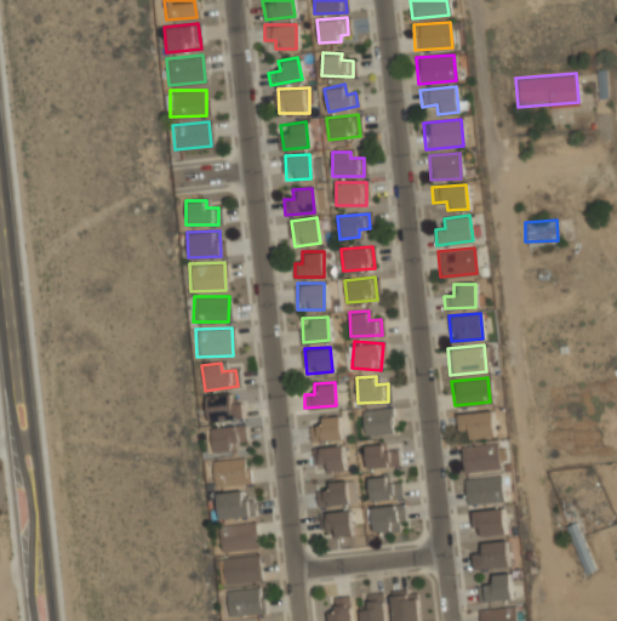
[(229,396),(204,396),(205,421),(240,420),(239,403),(229,404),(229,396)]
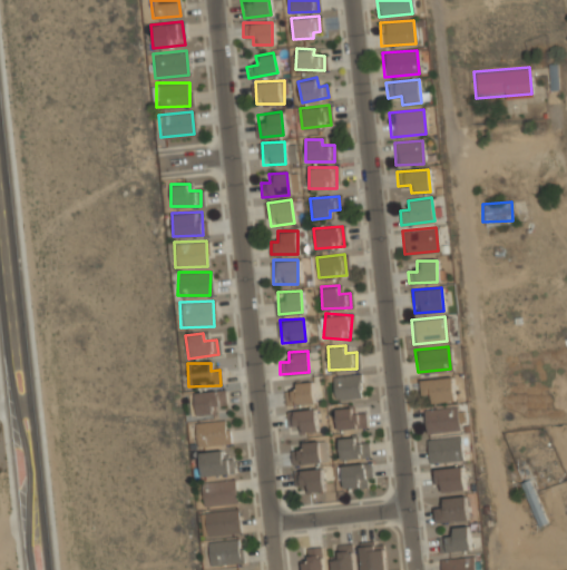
[(359,397),(359,374),(331,374),(332,397),(359,397)]
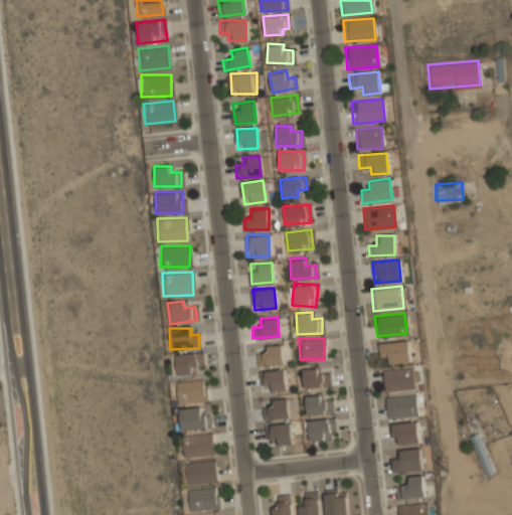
[(377,343),(379,355),(387,354),(388,363),(409,360),(407,339),(377,343)]
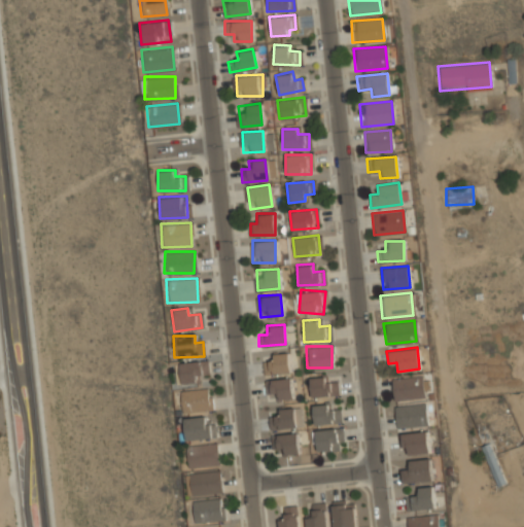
[(263,375),(288,372),(286,353),(260,356),(263,375)]
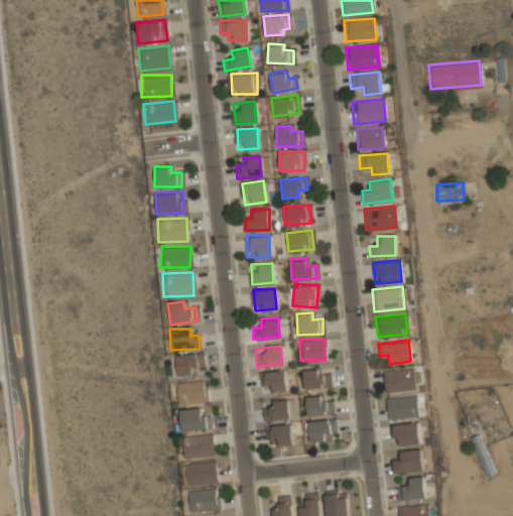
[(201,355),(174,355),(174,373),(201,373),(201,355)]
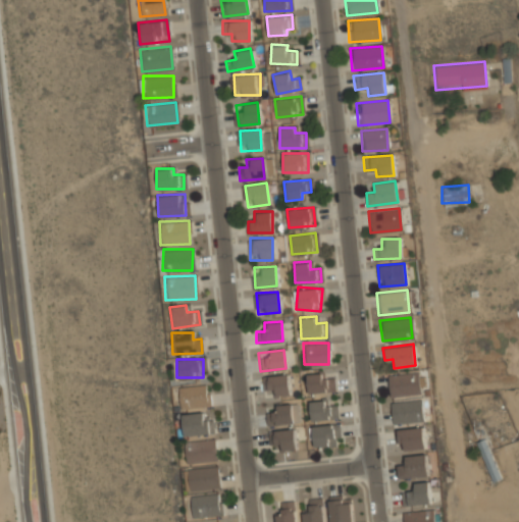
[(306,392),(331,392),(331,372),(306,373),(306,392)]
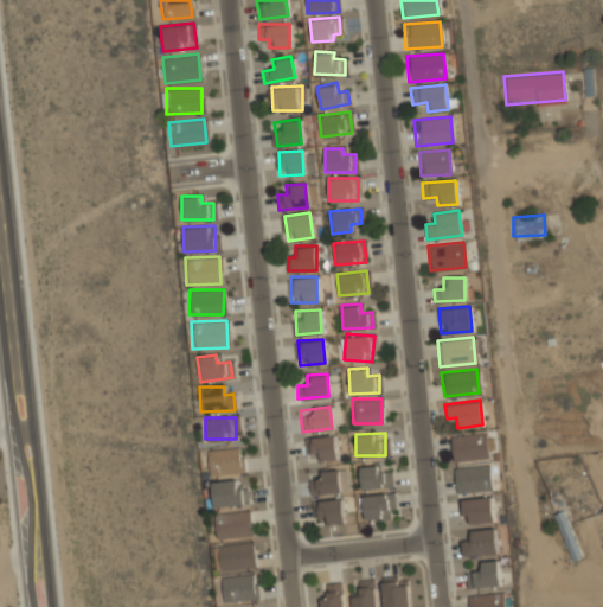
[(310,460),(335,458),(333,434),(308,436),(310,460)]
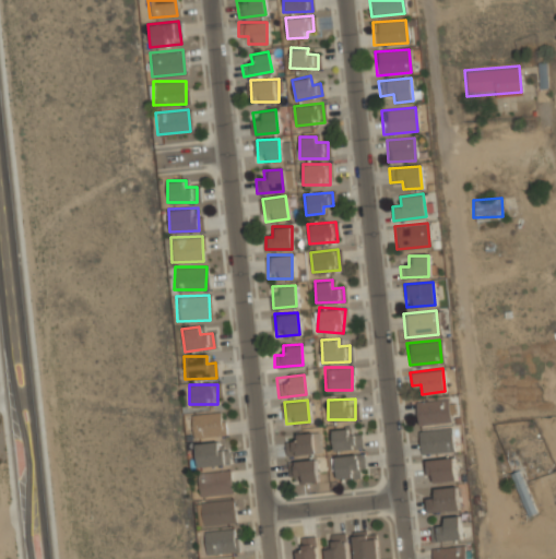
[(450,400),(414,400),(414,423),(450,423),(450,400)]
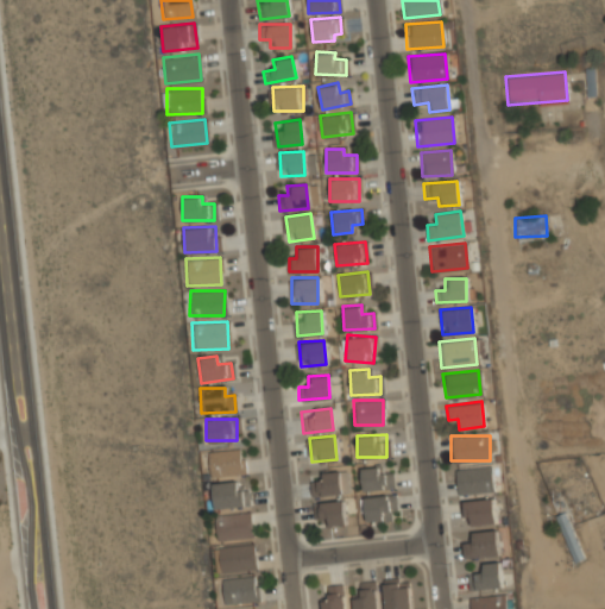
[(208,477),(243,472),(239,447),(206,451),(208,477)]
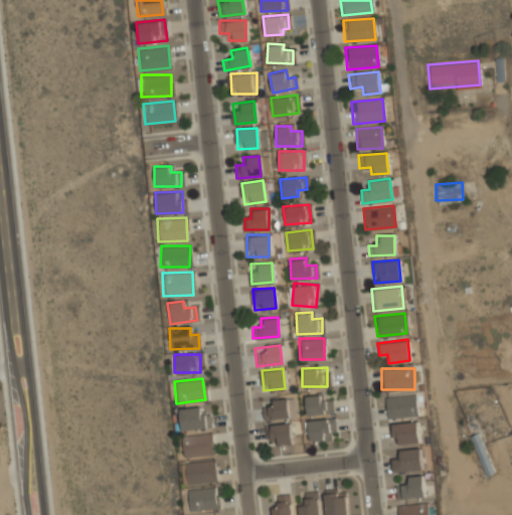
[(306,415),(331,411),(330,399),(321,401),(319,392),(303,395),(306,415)]
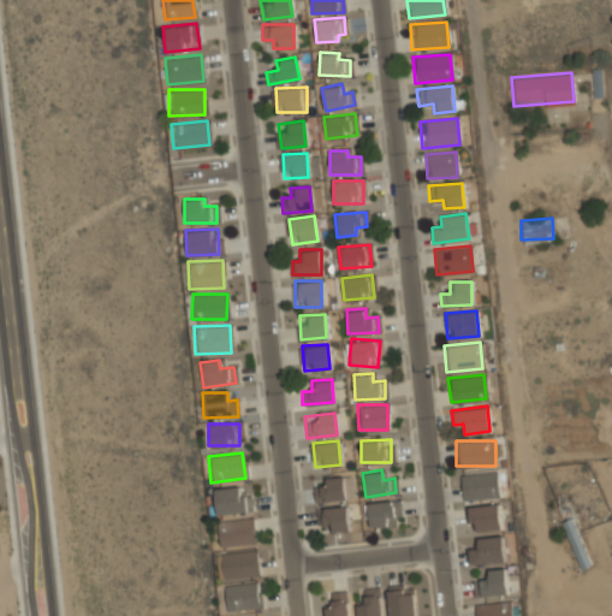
[(461,499),(497,497),(494,473),(458,475),(461,499)]
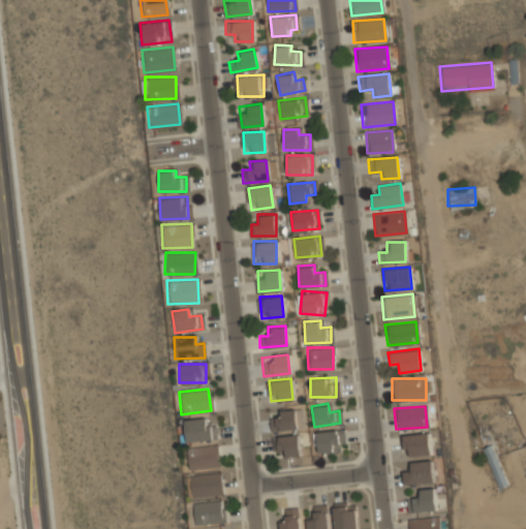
[(269,430),(295,429),(295,409),(269,410),(269,430)]
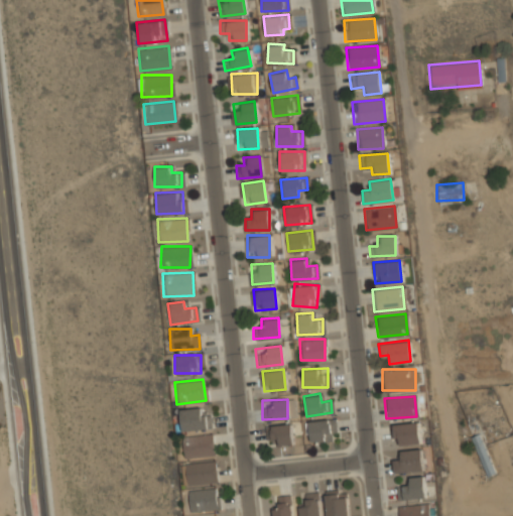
[(206,414),(206,407),(178,407),(178,428),(209,428),(209,414),(206,414)]
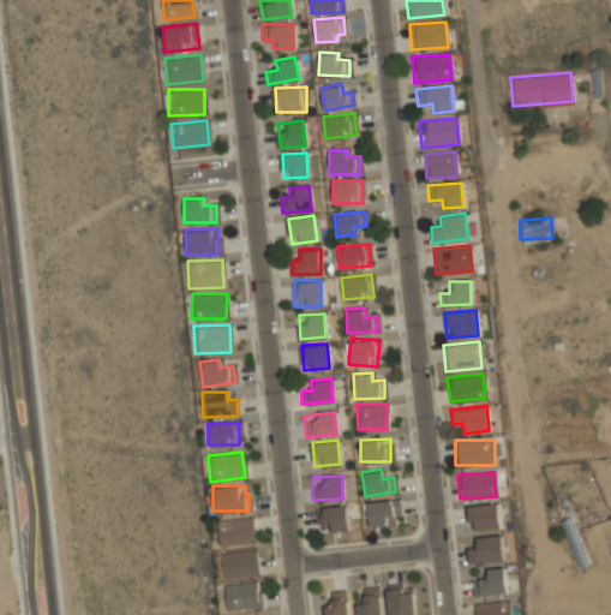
[(399,524),(397,500),(361,501),(363,526),(399,524)]
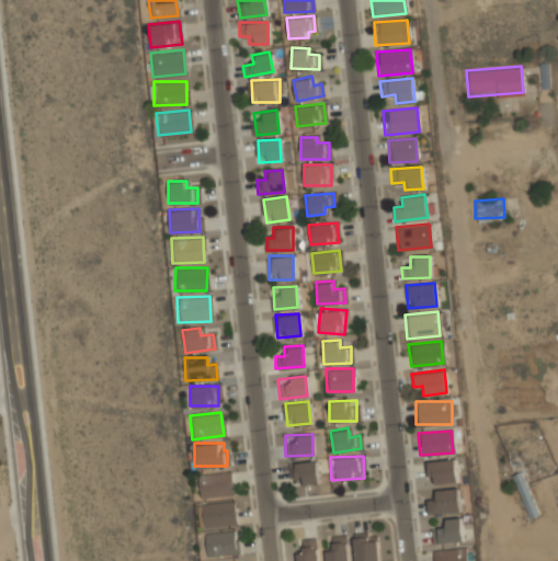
[(317,481),(315,460),(293,462),(295,483),(317,481)]
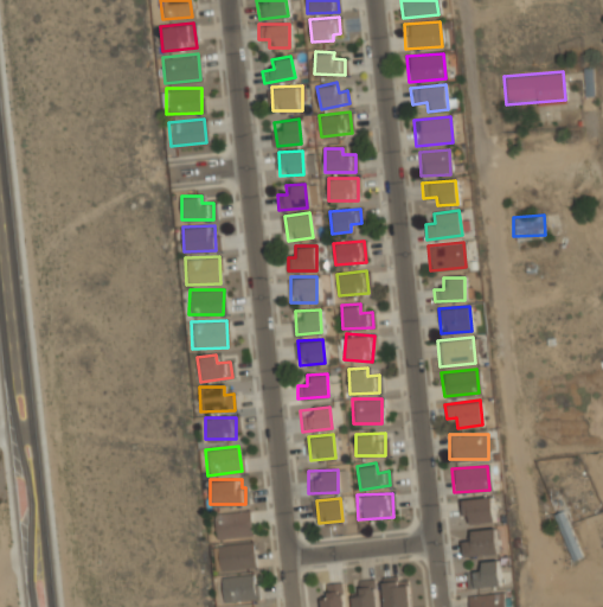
[(489,522),(489,498),(461,498),(461,522),(489,522)]
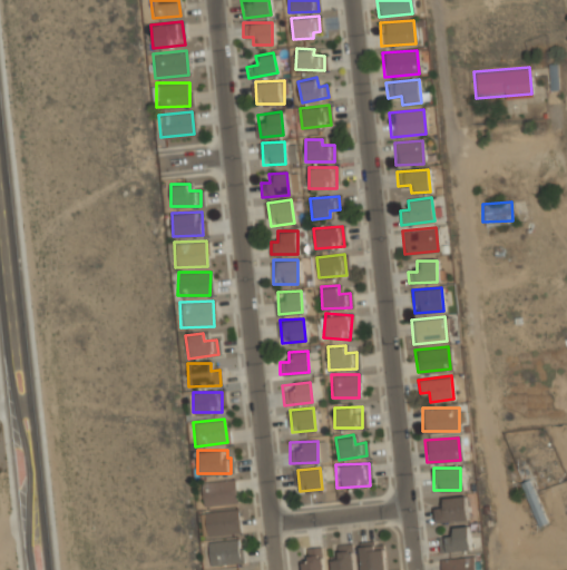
[(198,481),(201,504),(235,502),(233,478),(198,481)]
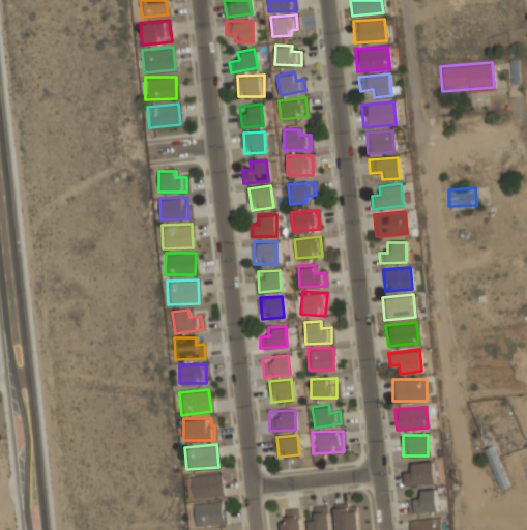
[(480,448),(498,489),(506,484),(490,444),(480,448)]
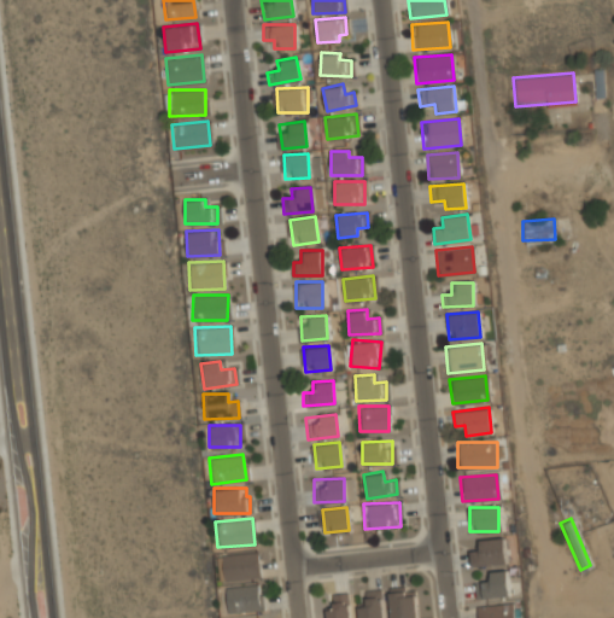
[(478,551),(468,552),(469,566),(503,564),(502,537),(477,538),(478,551)]
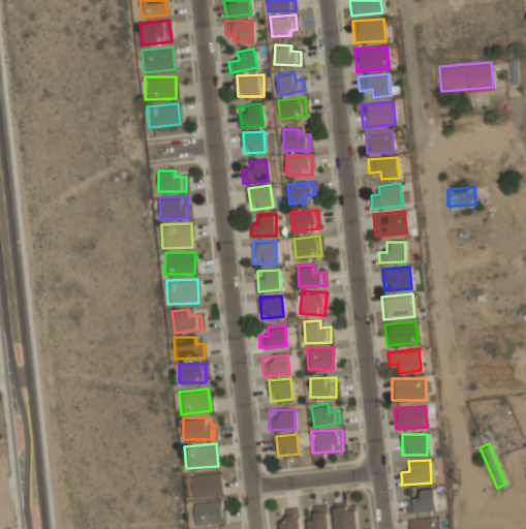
[(220,494),(218,472),(188,473),(189,496),(220,494)]
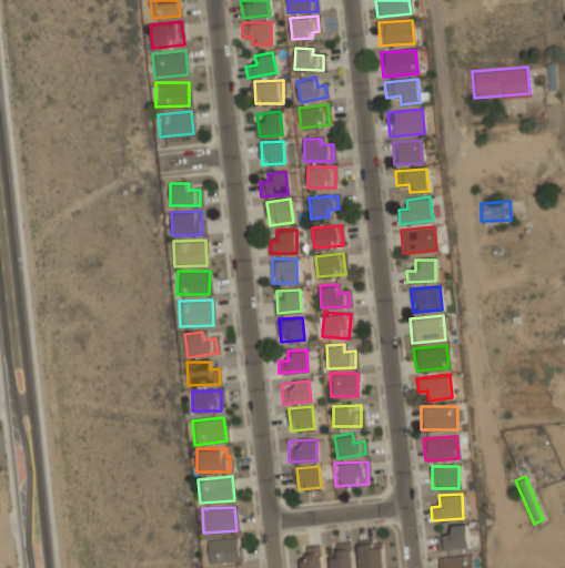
[(436,536),(437,549),(466,547),(464,524),(447,525),(447,535),(436,536)]
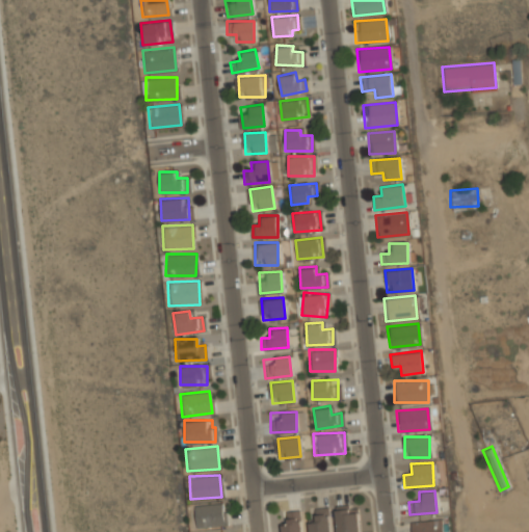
[(191,504),(192,526),(222,525),(221,503),(191,504)]
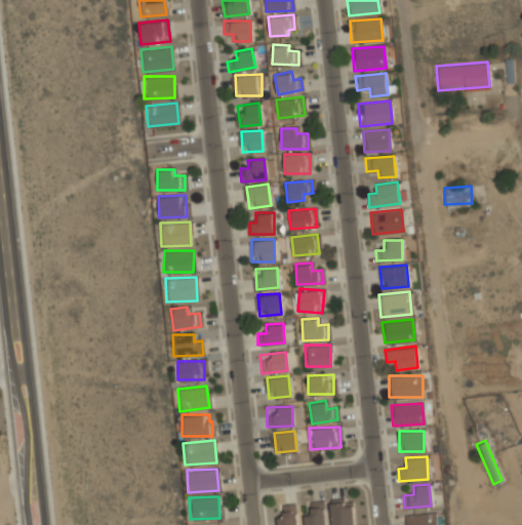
[(330,524),(352,524),(351,500),(329,501),(330,524)]
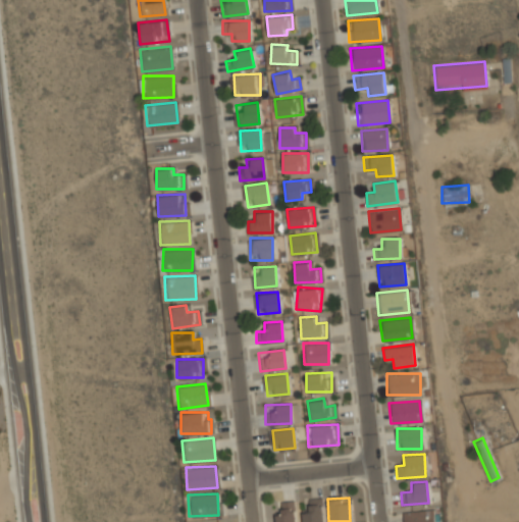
[(307,500),(308,510),(301,511),(302,521),(321,521),(320,499),(307,500)]
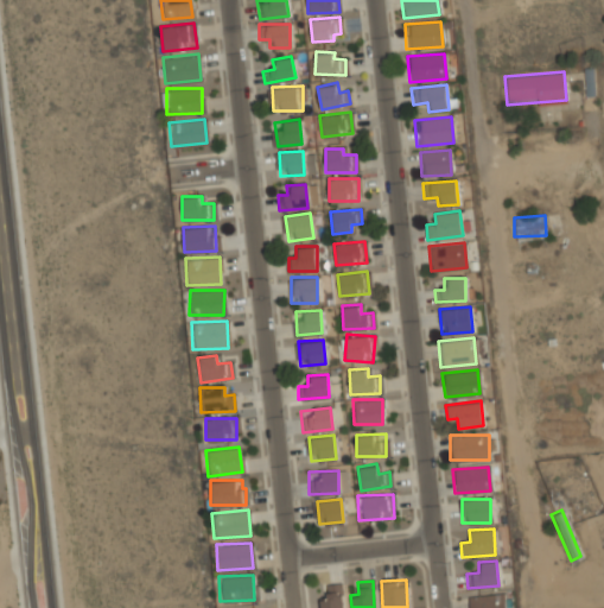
[(318,587),(322,607),(343,607),(337,582),(318,587)]
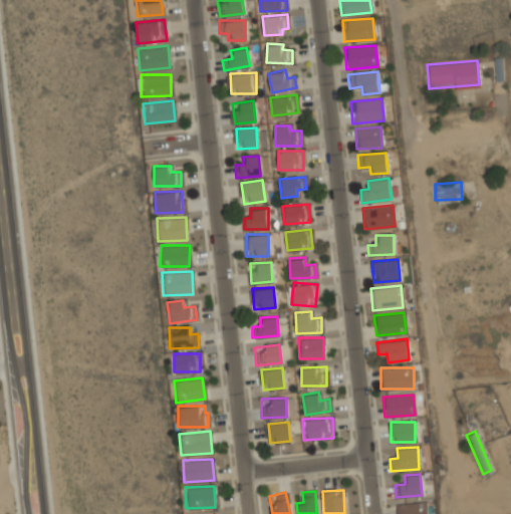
[(395,513),(426,513),(425,500),(395,504),(395,513)]
